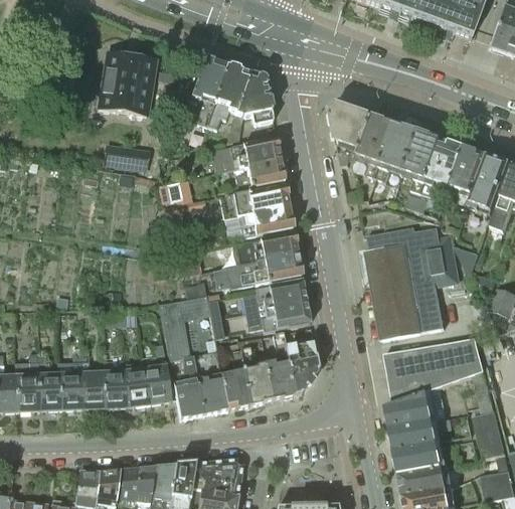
[(360,0),(469,40),(484,0),(360,0)]
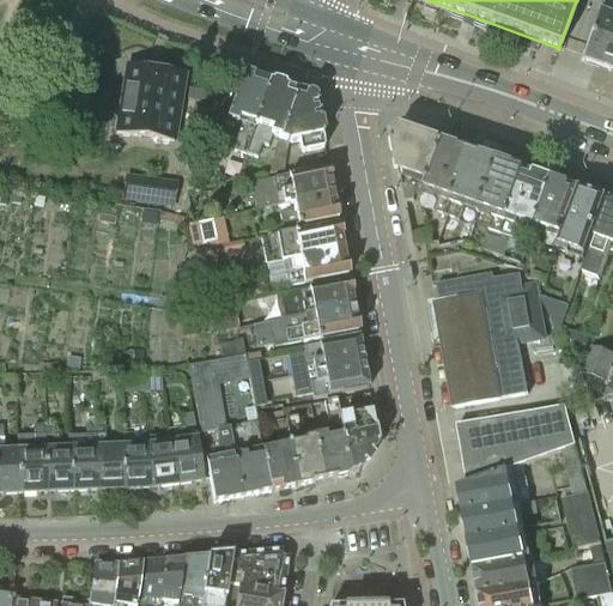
[(600,0),(581,54),(612,66),(612,0),(600,0)]
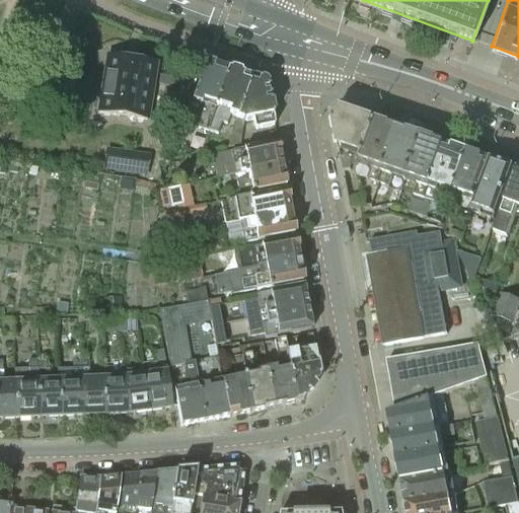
[(114,49),(108,53),(107,52),(99,107),(147,115),(156,60),(123,55),(120,50),(114,49)]
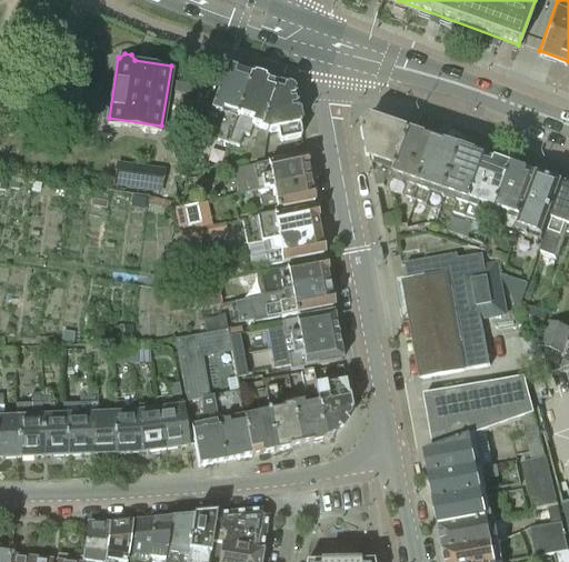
[(226,63),(210,107),(209,107),(201,130),(217,136),(227,139),(250,73),(249,72),(250,71),(235,67),(236,67),(226,63)]
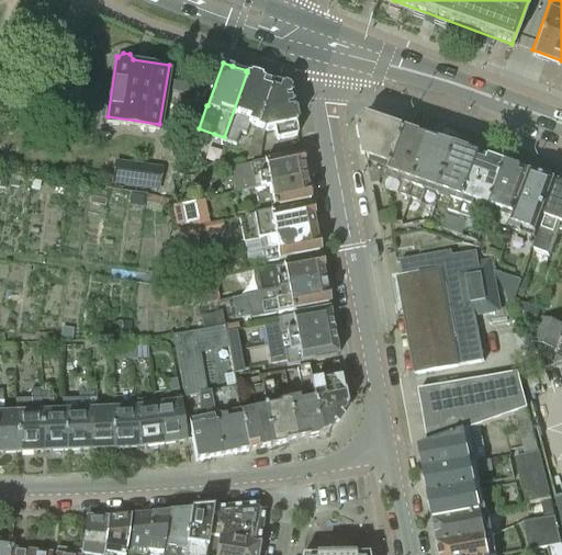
[(256,124),(272,80),(262,77),(259,74),(255,72),(247,72),(224,137),(235,140),(240,128),(245,129),(248,120),(256,123),(256,124)]
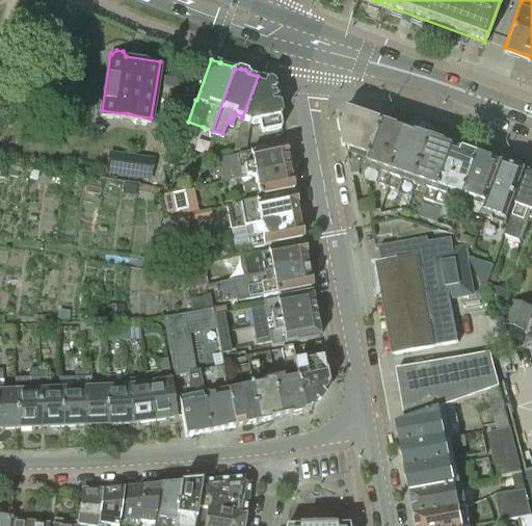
[(191,76),(173,73),(171,81),(189,84),(191,76)]
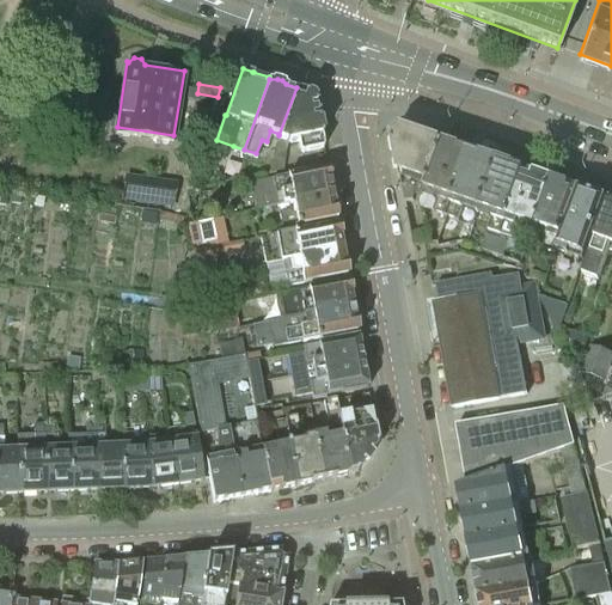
[(298,86),(297,87),(279,135),(288,138),(289,138),(292,148),(324,142),(322,132),(316,95),(312,91),(298,86)]
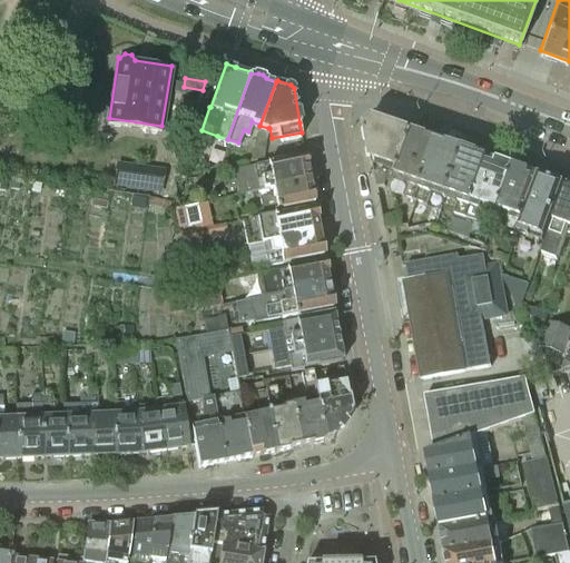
[(374,161),(377,184),(385,181),(386,177),(394,179),(396,171),(396,170),(399,165),(412,127),(408,125),(374,114),(366,119),(373,156),(374,161)]
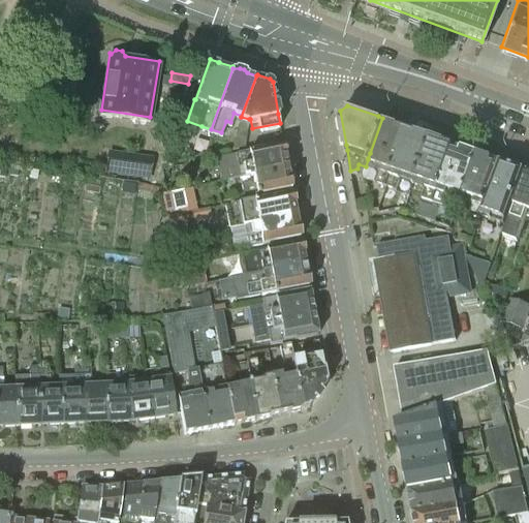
[(406,126),(382,118),(370,153),(368,158),(368,159),(380,163),(375,179),(386,182),(406,126)]
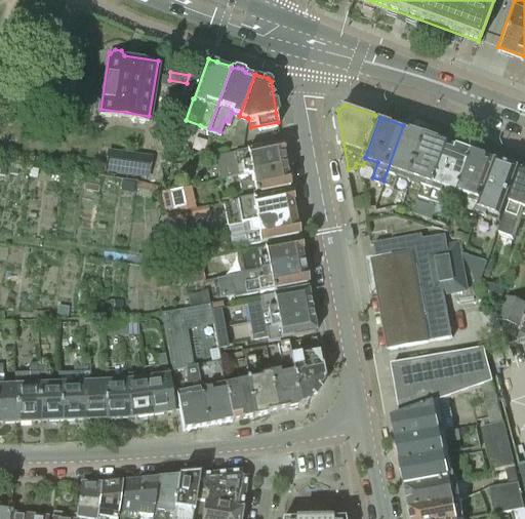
[(427,133),(403,125),(384,181),(394,185),(399,170),(411,174),(427,133)]
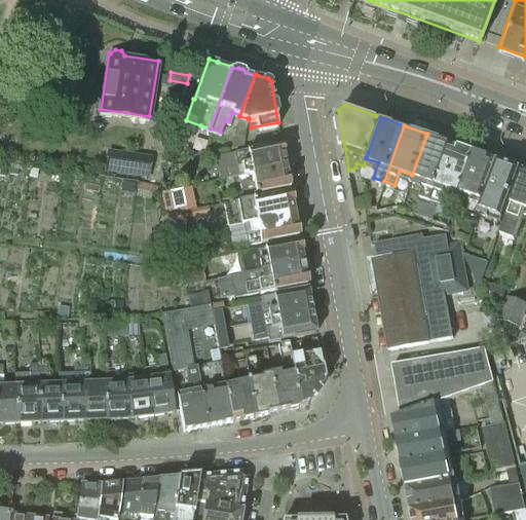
[(427,134),(412,175),(425,179),(420,193),(430,196),(450,141),(427,134)]
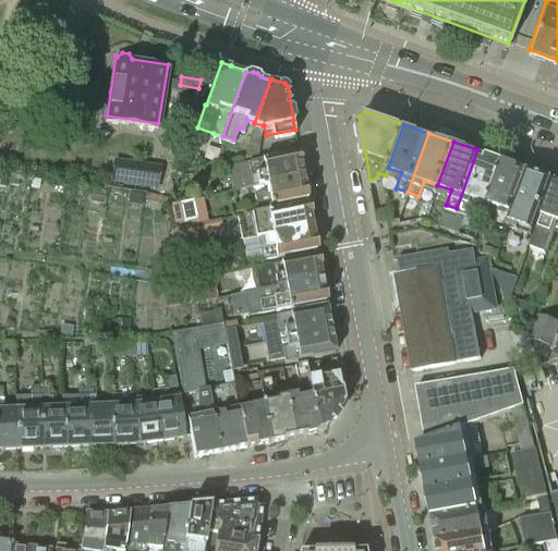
[(263,180),(303,172),(299,148),(263,155),(228,161),(233,186),(263,180)]
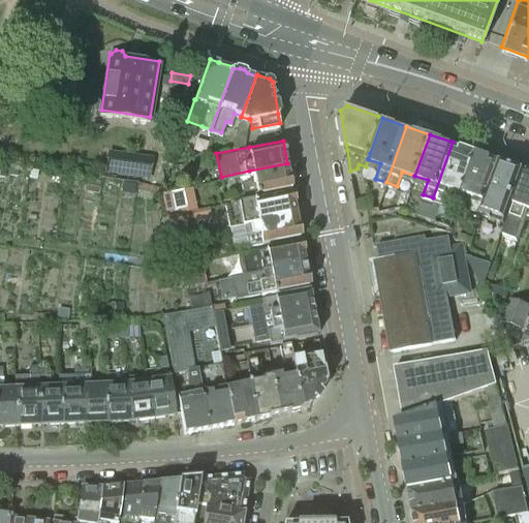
[(454,143),(453,142),(433,197),(443,202),(448,186),(462,191),(476,151),(454,143)]
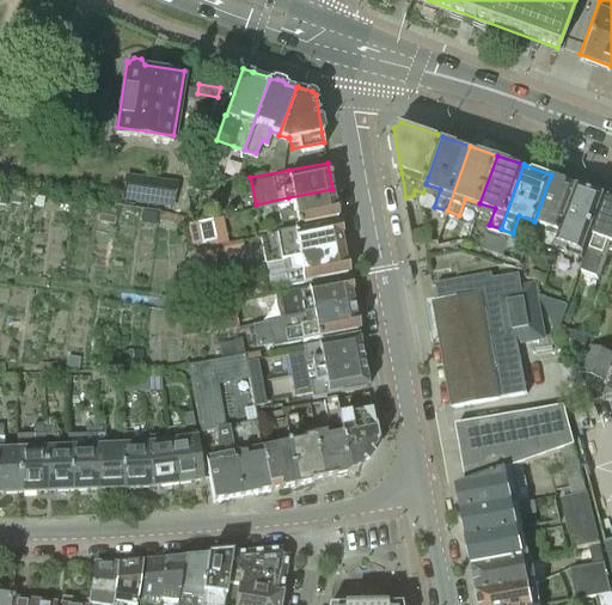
[(126,171),(122,194),(173,201),(176,178),(126,171)]
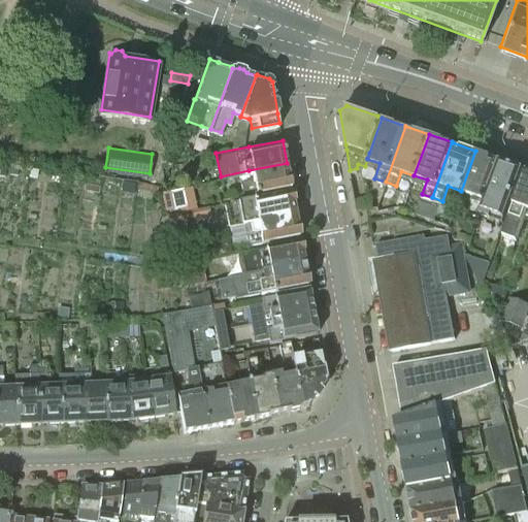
[(475,151),(461,191),(473,195),(468,210),(479,214),(482,207),(498,159),(475,151)]
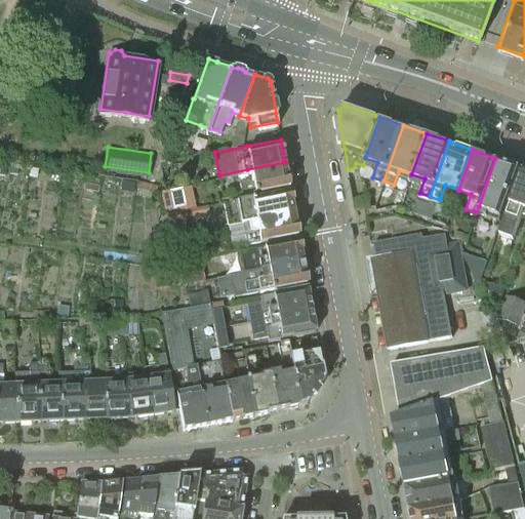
[(205,155),(188,159),(190,169),(207,166),(205,155)]
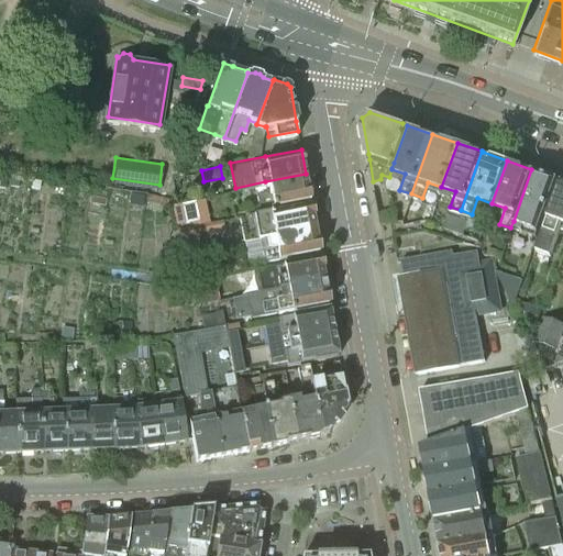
[(556,178),(531,169),(514,221),(538,230),(556,178)]
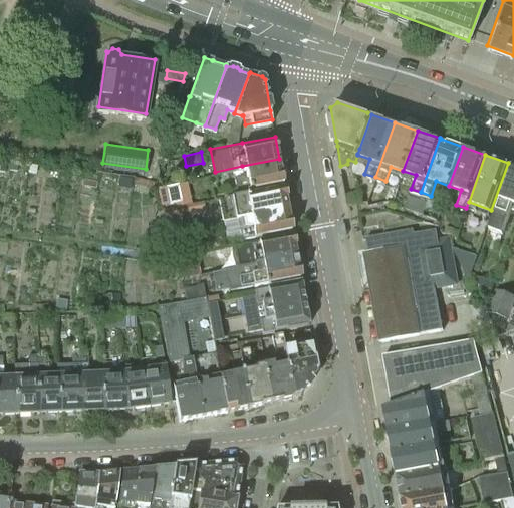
[(283,180),(279,159),(242,166),(242,168),(243,173),(234,175),(237,189),(250,186),(283,180)]
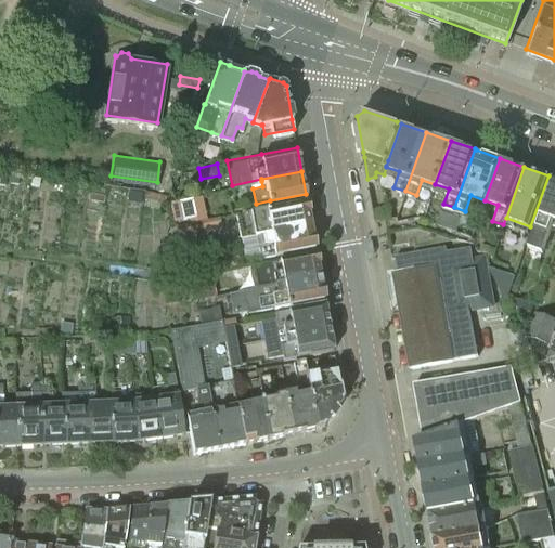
[(554,223),(554,177),(553,177),(528,244),(543,249),(552,222),(554,223)]
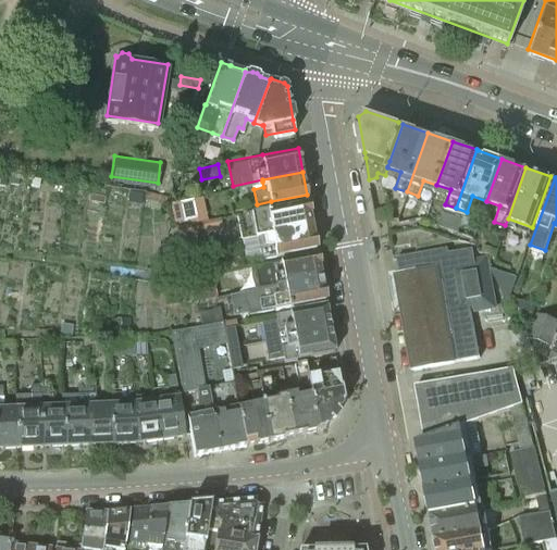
[(194,195),(180,197),(183,217),(198,214),(194,195)]
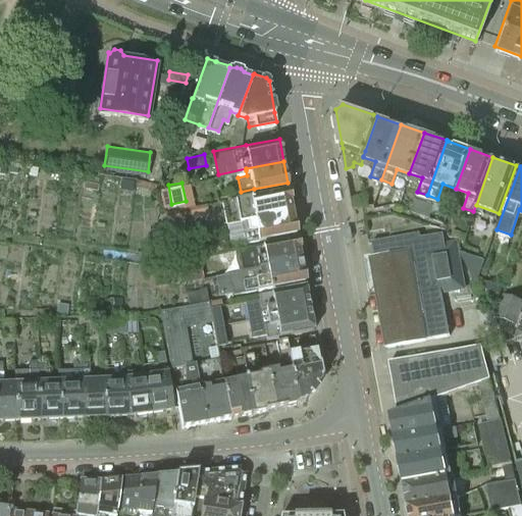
[(222,199),(226,221),(242,218),(293,209),(289,187),(222,199)]
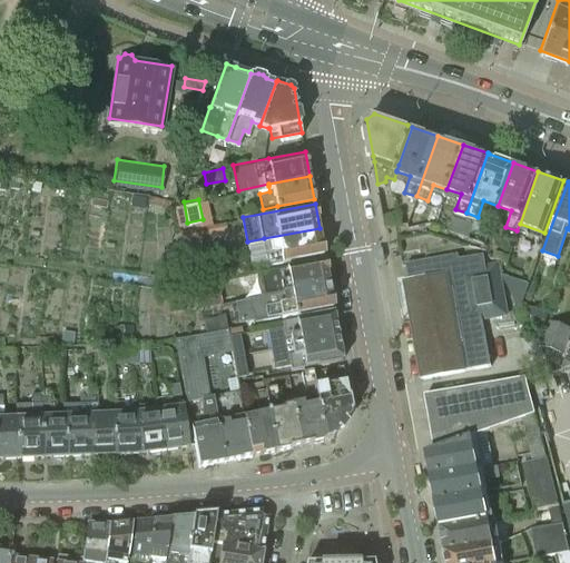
[(385,224),(395,223),(401,221),(400,209),(383,211),(385,224)]
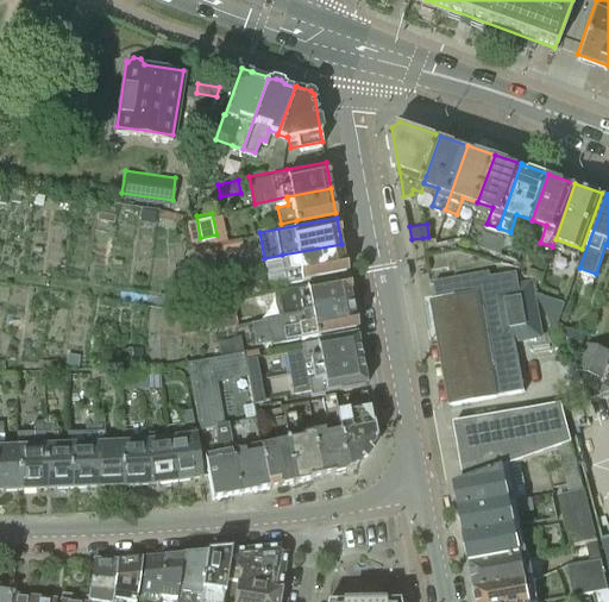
[(491,248),(497,232),(484,229),(479,243),(491,248)]
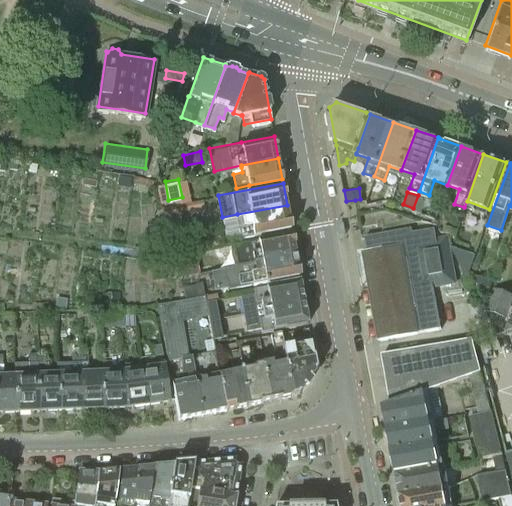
[(425,198),(418,195),(413,208),(421,210),(425,198)]
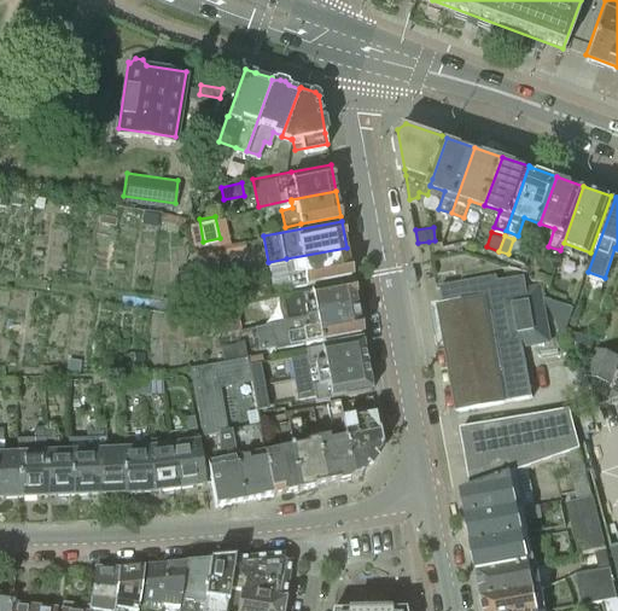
[(234,249),(233,240),(199,246),(200,256),(234,249)]
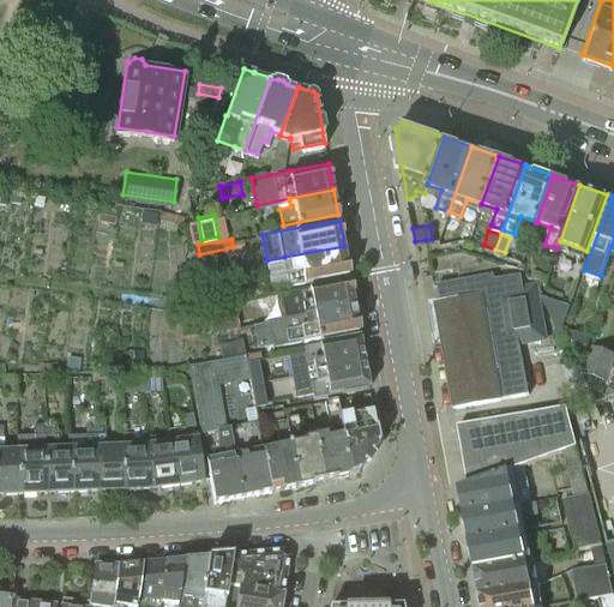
[(344,246),(284,257),(266,260),(270,281),(288,277),(288,282),(348,272),(344,246)]
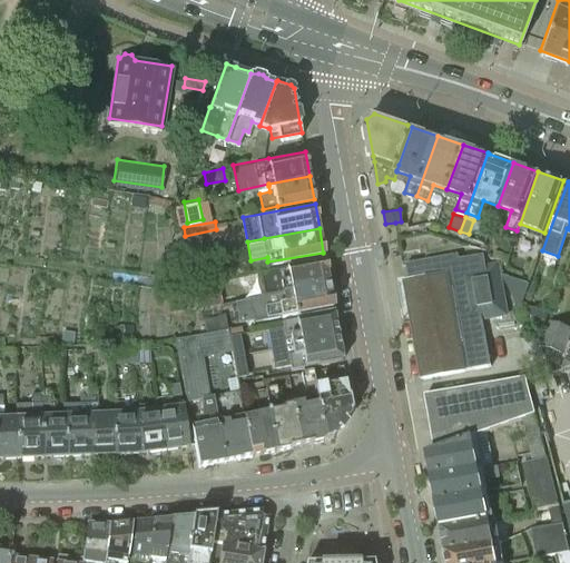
[(404,278),(409,303),(411,312),(422,376),(492,363),(483,316),(508,312),(499,262),(487,264),(484,252),(460,256),(459,250),(406,260),(410,277),(404,278)]
